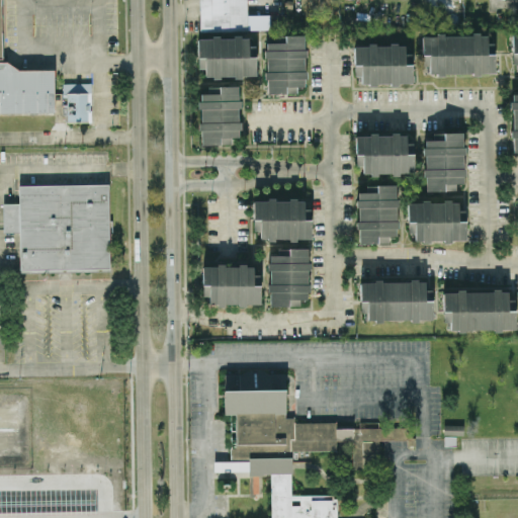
[(0,0),(0,112),(54,112),(54,67),(1,68),(0,0)]
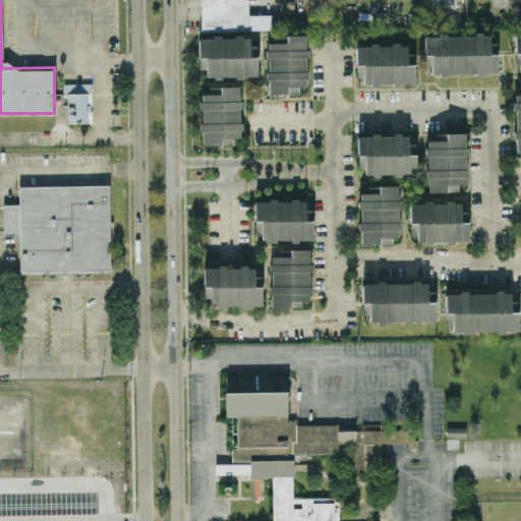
[(520,13),(520,0),(508,0),(508,9),(520,8),(520,14),(520,13)]
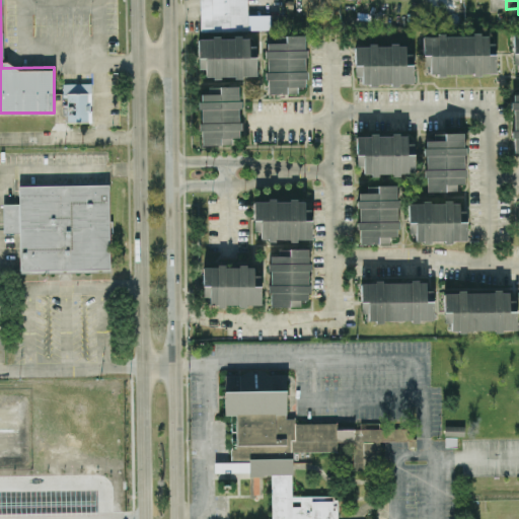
[(267,93),(297,93),(297,86),(306,86),(304,34),(285,35),(285,43),(266,43),(267,93)]
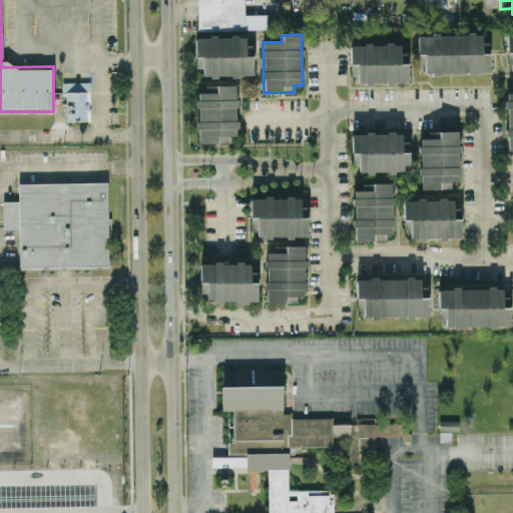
[(490,72),(489,42),(482,43),(482,34),(418,35),(418,65),(424,65),(424,74),(490,72)]
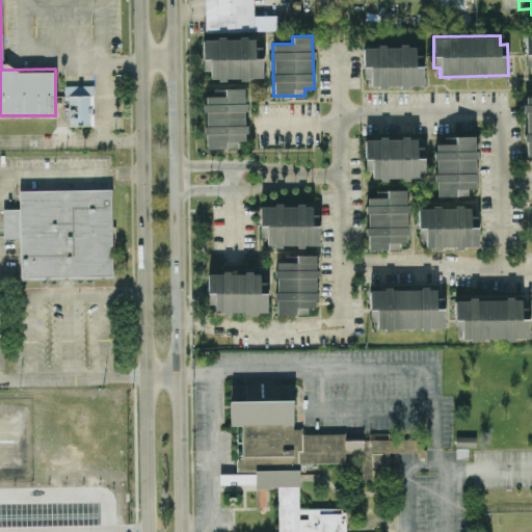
[(423,85),(423,54),(416,55),(415,45),(363,47),(364,78),(370,78),(371,87),(423,85)]
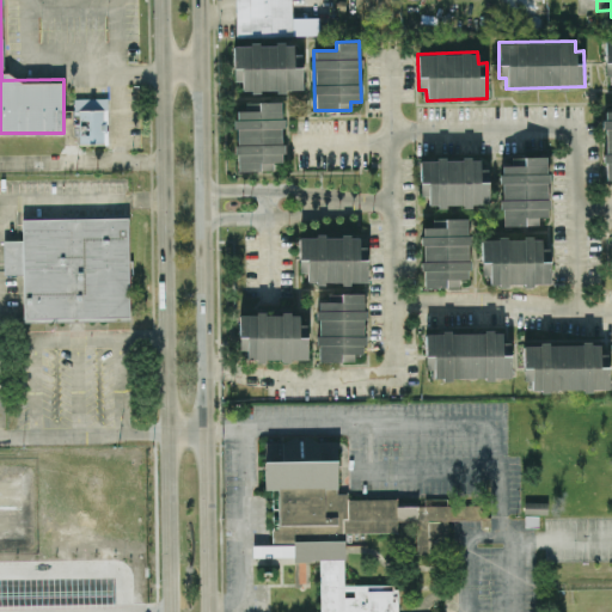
[(106,142),(106,97),(74,97),(74,144),(106,142)]
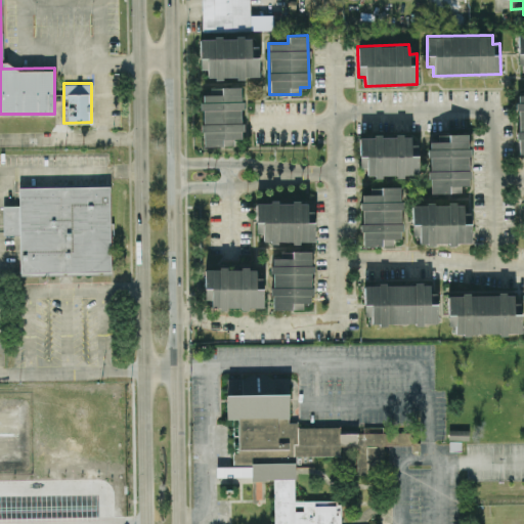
[(203,146),(233,145),(232,138),(243,138),(241,86),(209,87),(210,93),(201,93),(203,146)]
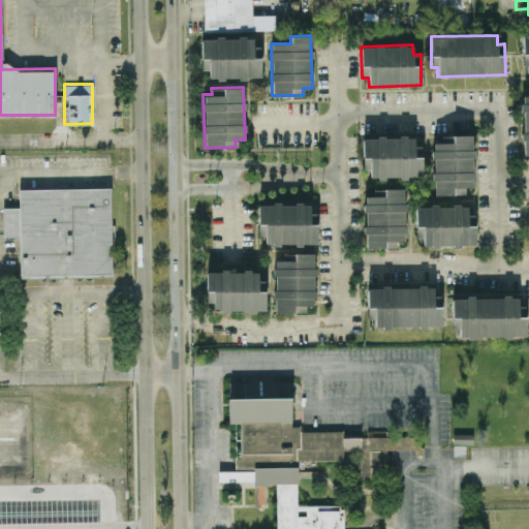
[(434,195),(465,194),(465,187),(474,187),(472,134),(441,135),(441,142),(432,143),(434,195)]
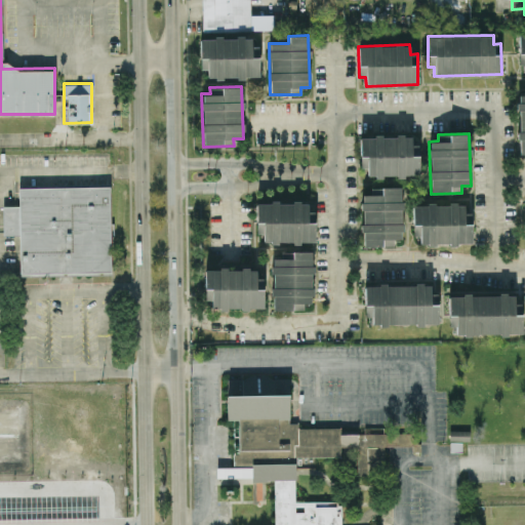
[(419,175),(418,145),(411,145),(411,135),(360,136),(361,168),(367,168),(367,177),(419,175)]
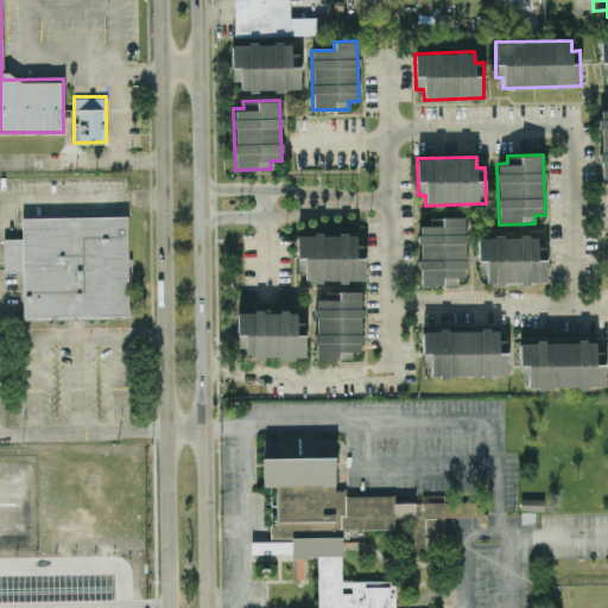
[(21,216),(21,238),(2,238),(4,272),(23,271),(23,316),(128,315),(127,216),(21,216)]
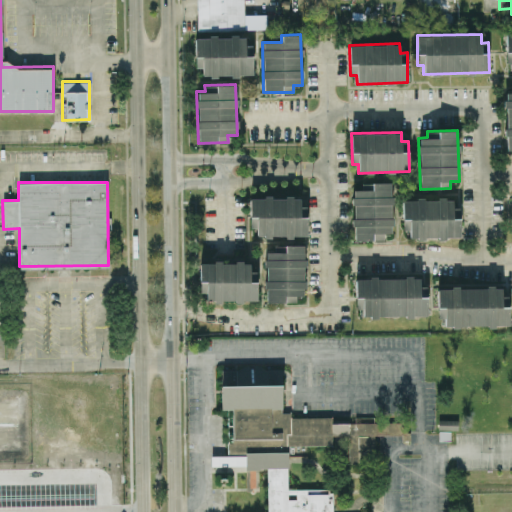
[(391,184),(353,184),(354,241),(384,240),(383,233),(392,233),(391,184)]
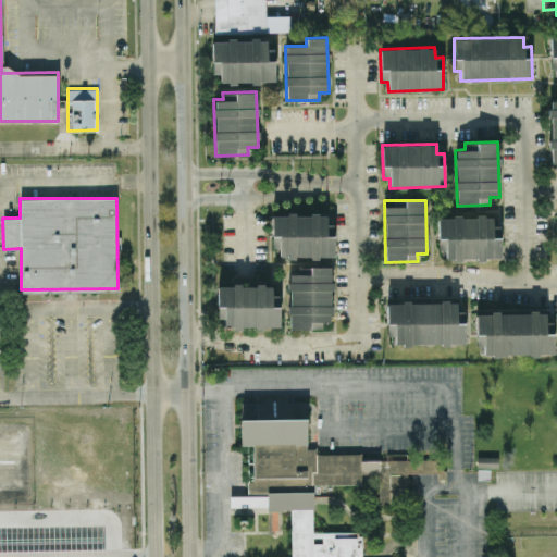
[(335,257),(335,224),(326,224),(326,214),(272,215),(272,248),(280,248),(280,258),(335,257)]
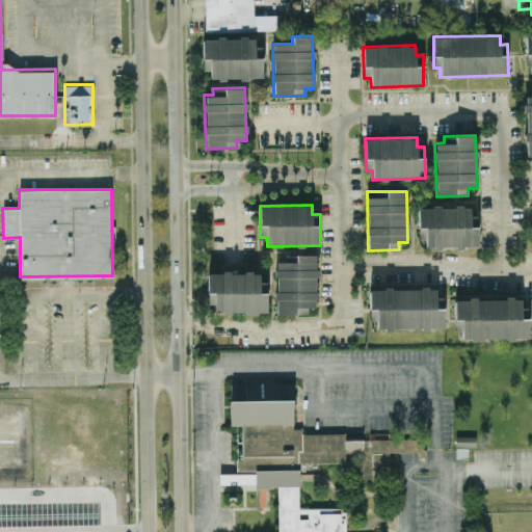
[(478,247),(477,215),(471,215),(471,207),(418,208),(419,239),(426,239),(426,248),(478,247)]
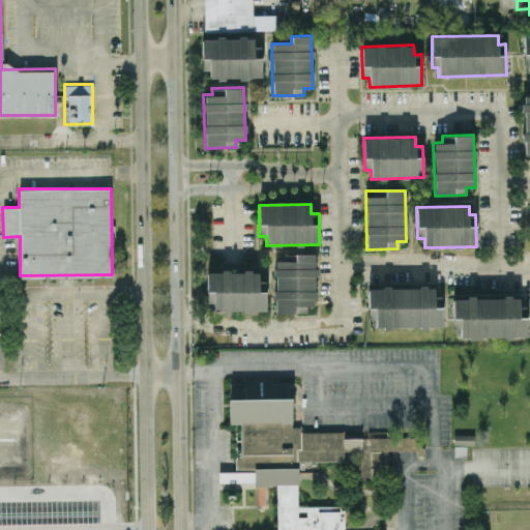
[(274,313),(306,314),(306,305),(316,306),(317,254),(295,254),(295,261),(275,261),(274,313)]
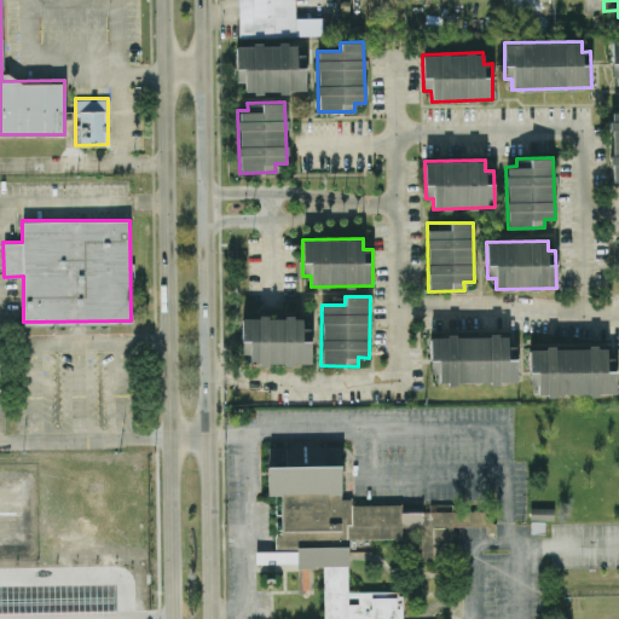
[(311,363),(310,327),(302,327),(302,316),(241,317),(242,353),(249,353),(249,364),(311,363)]
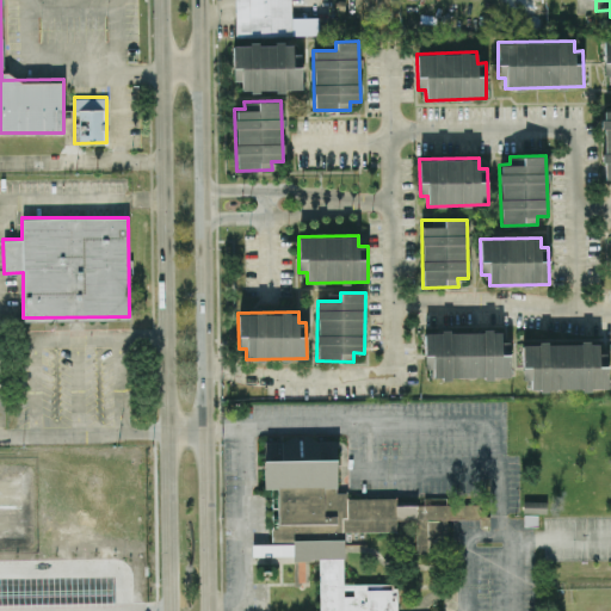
[(511,376),(510,341),(501,341),(501,329),(424,333),(425,369),(432,368),(433,378),(511,376)]
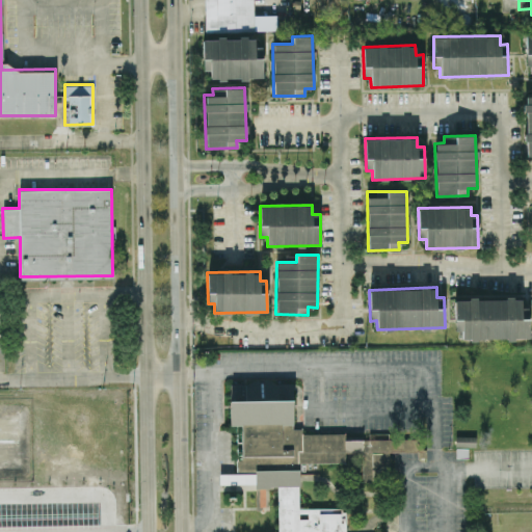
[(454,299),(455,331),(461,331),(461,340),(529,338),(528,308),(522,308),(522,298),(454,299)]
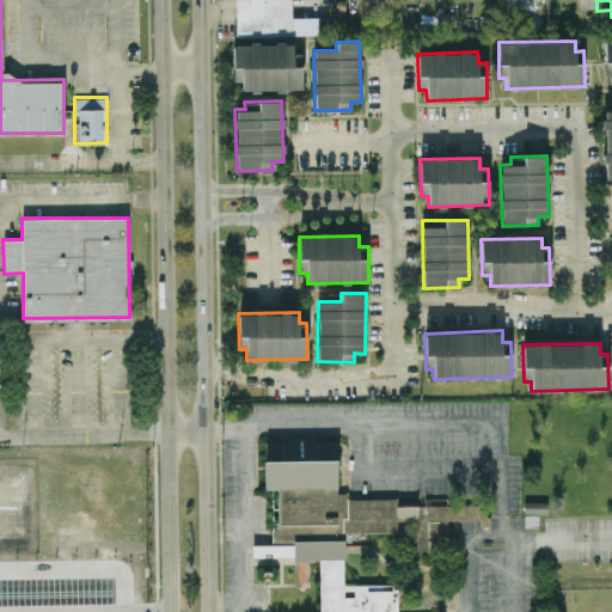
[(348,500),(346,493),(336,493),(337,460),(318,460),(318,439),(270,438),(267,544),(252,544),(252,556),(320,558),(318,611),(399,611),(392,585),(343,583),(344,531),(397,532),(397,516),(416,518),(415,552),(446,554),(447,518),(466,519),(485,514),(485,505),(348,500)]
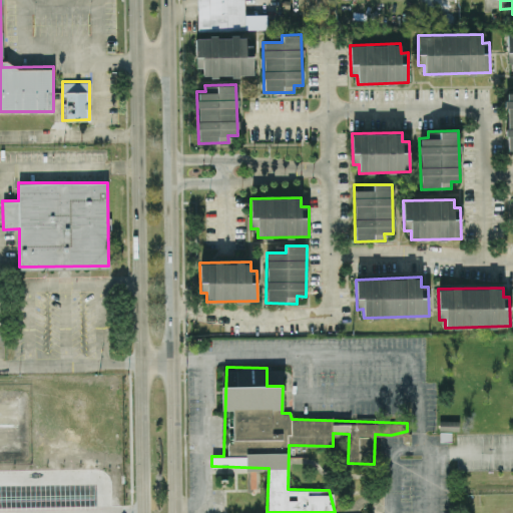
[(440,430),(459,431),(459,421),(440,420),(440,430)]
